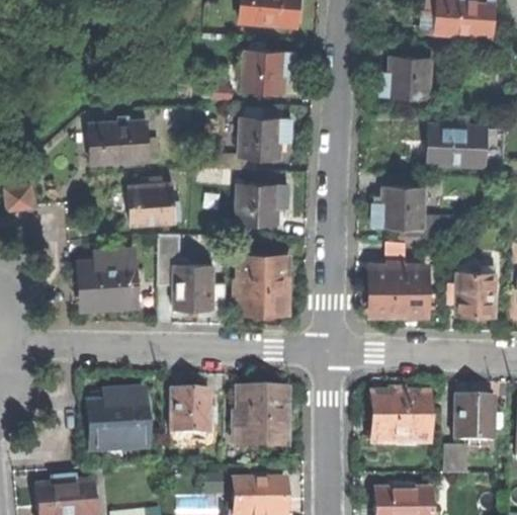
[(242,0),(241,24),(297,28),(298,8),(298,0),(242,0)]
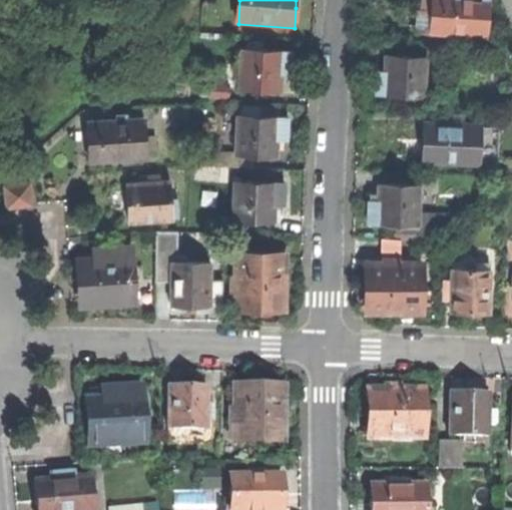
[(489,0),(419,0),(419,16),(418,35),(431,36),(431,33),(487,36),(489,0)]
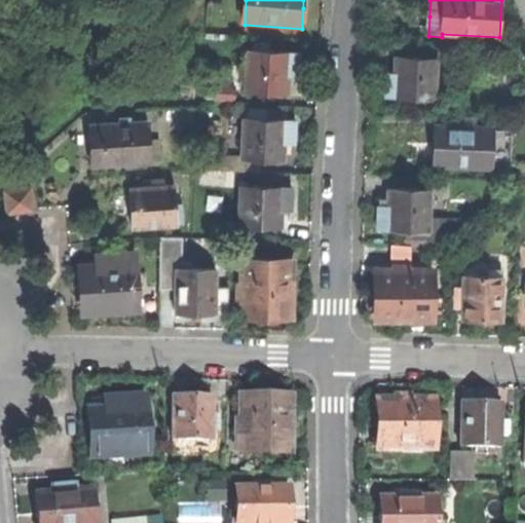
[(396,79),(385,78),(384,88),(384,99),(435,101),(437,61),(443,61),(443,49),(400,47),(400,59),(397,59),(396,79)]
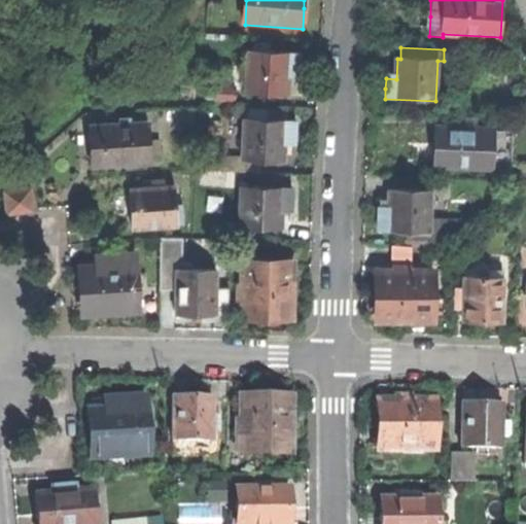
[(248,93),(287,95),(288,75),(300,76),(301,64),(301,55),(250,53),(248,93)]
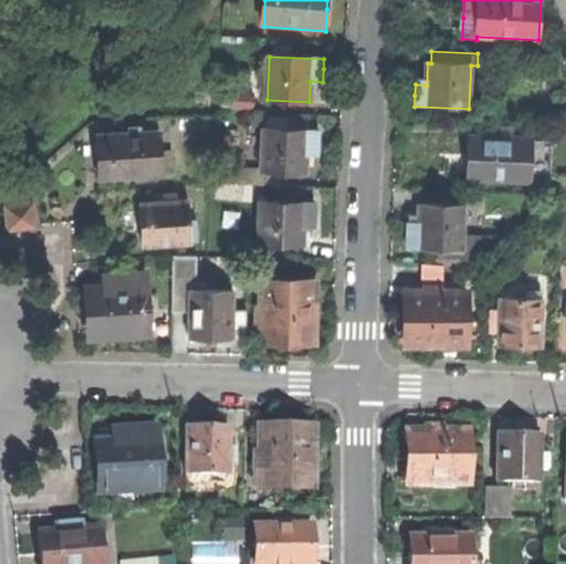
[(232,109),(253,109),(253,95),(232,95),(232,109)]
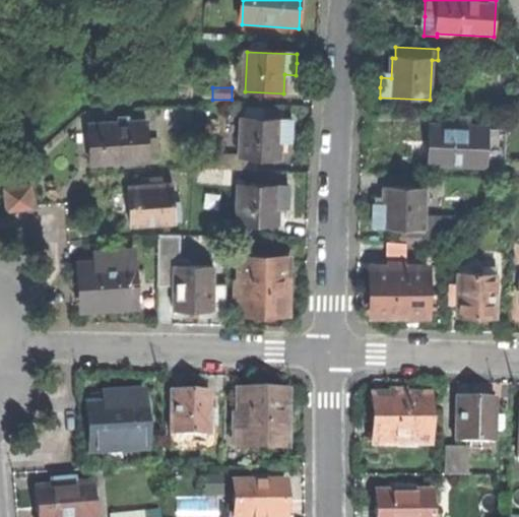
[(292,122),(287,122),(288,107),(243,106),(242,121),(241,155),(241,159),(280,160),(281,140),(292,141),(292,132),(292,122)]
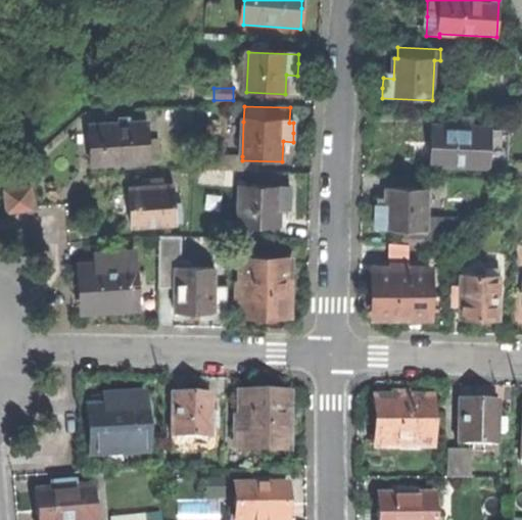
[(463,129),(432,128),(432,145),(431,167),(489,168),(490,129),(475,129),(475,120),(463,120),(463,129)]
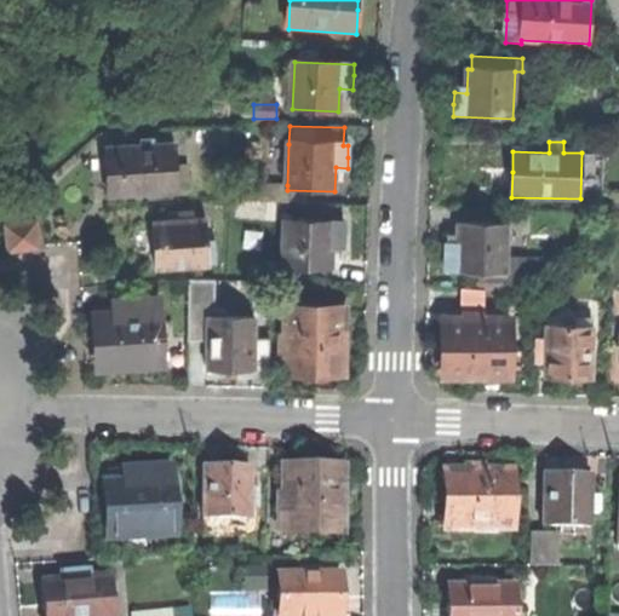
[(109,196),(176,191),(172,147),(107,151),(108,177),(109,196)]
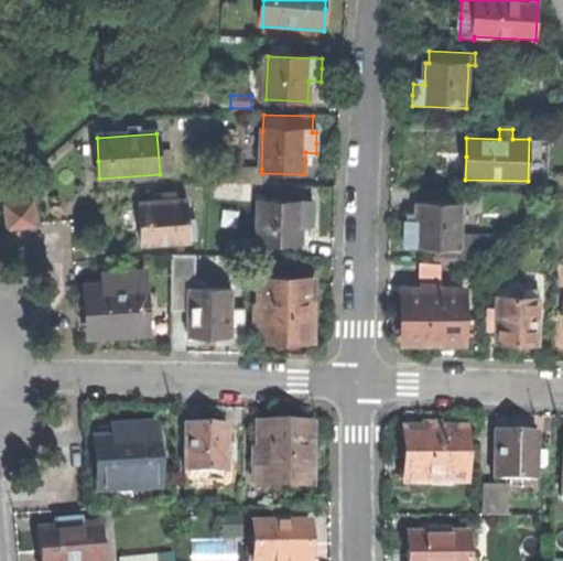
[(260,186),(261,173),(261,169),(212,168),(212,184),(260,186)]
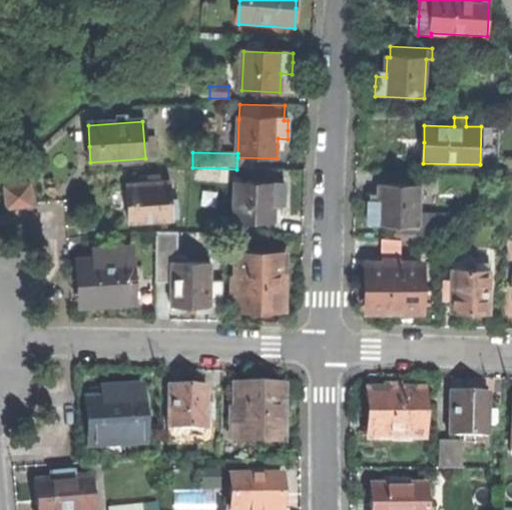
[(235,183),(234,222),(274,223),(275,205),(284,205),(285,194),(285,185),(235,183)]
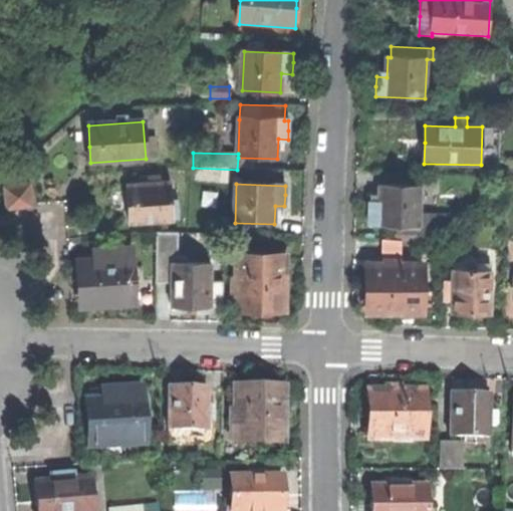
[(127,207),(129,225),(172,222),(170,185),(126,187),(127,207)]
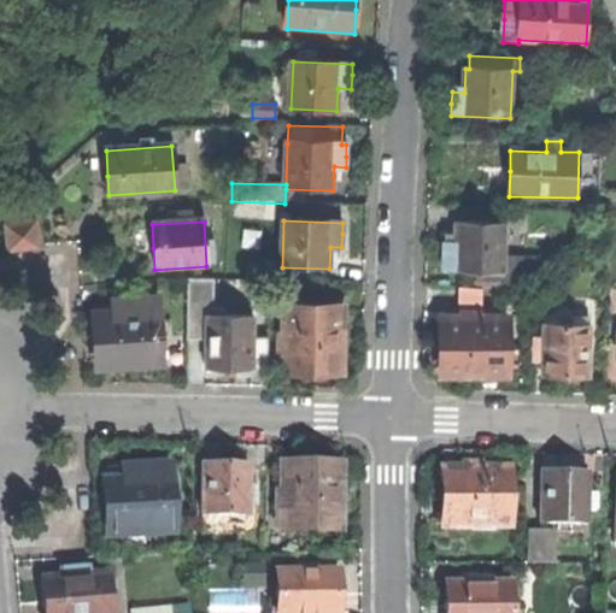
[(5,228),(9,252),(37,248),(35,224),(5,228)]
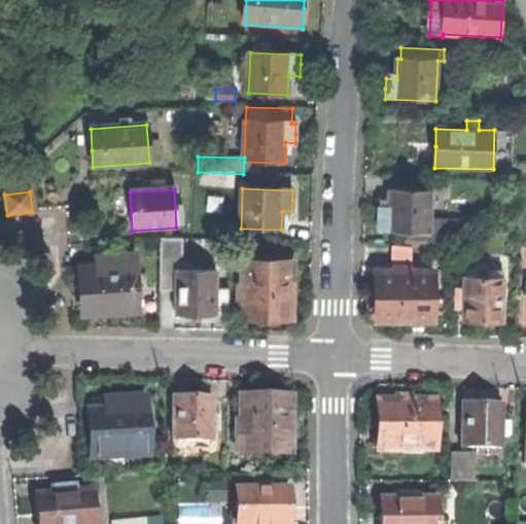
[(379,233),(429,234),(430,194),(389,193),(389,213),(379,212),(379,221),(379,233)]
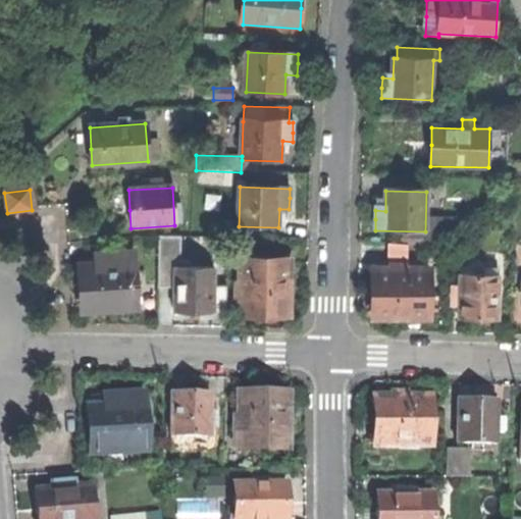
[(159,238),(158,289),(174,289),(174,314),(215,315),(215,304),(227,304),(227,288),(215,288),(215,270),(190,270),(191,261),(181,261),(181,239),(159,238)]
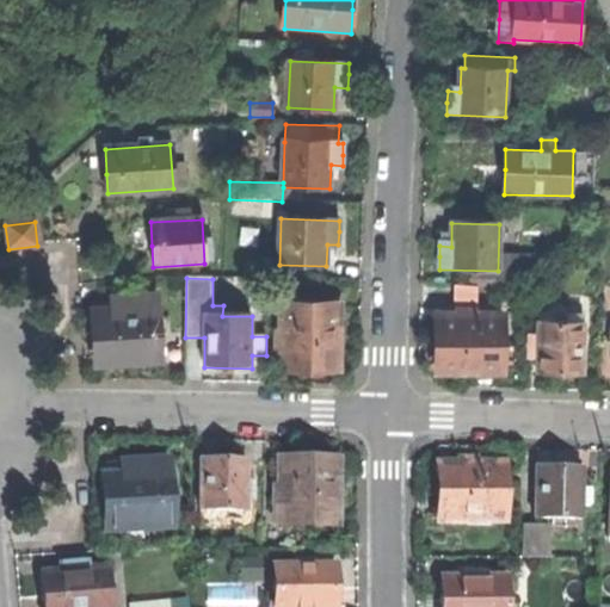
[(98,365),(159,361),(158,340),(155,310),(155,297),(114,299),(114,311),(96,313),(97,339),(98,365)]
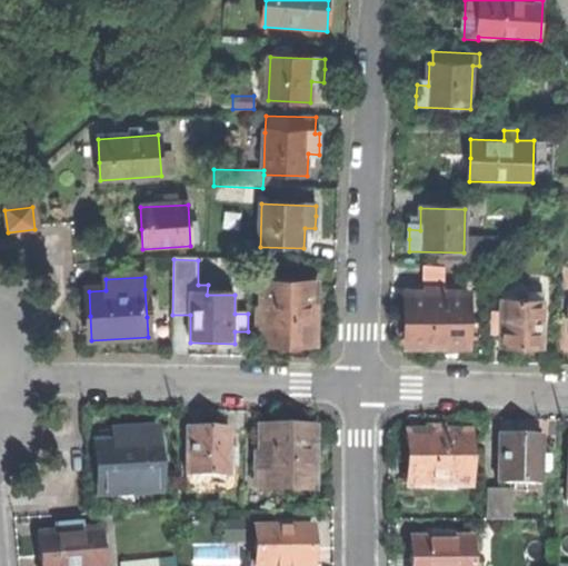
[(287,344),(314,344),(314,287),(265,286),(265,306),(256,306),(256,320),(265,320),(263,343),(287,344)]
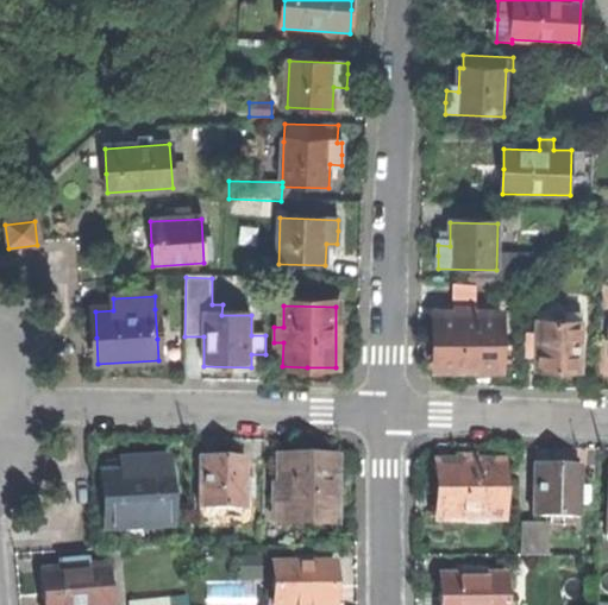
[(168,308),(155,309),(157,339),(169,338),(168,308)]
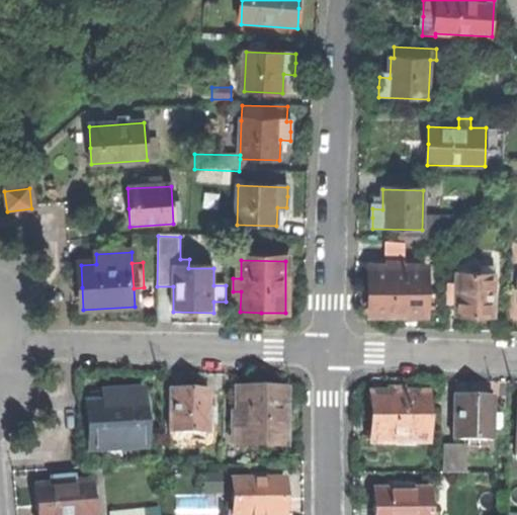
[(425,316),(425,271),(405,271),(406,264),(393,263),(393,271),(373,271),(373,292),(373,316),(425,316)]
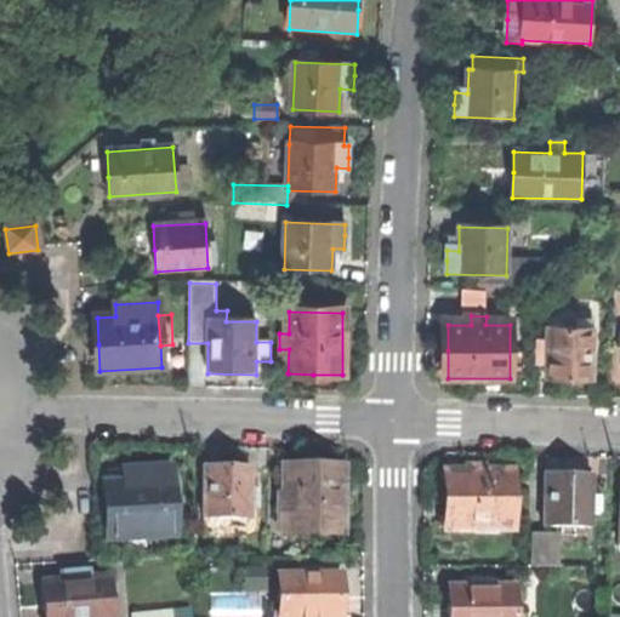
[(568,382),(593,383),(595,329),(549,327),(547,381),(568,382)]
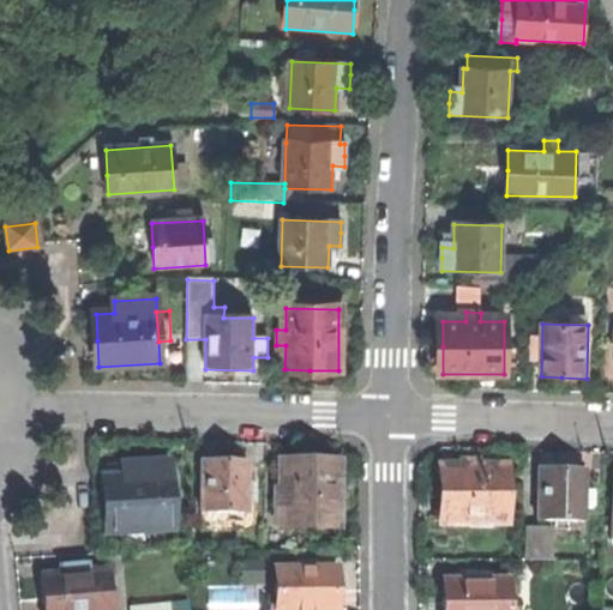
[(200,515),(247,515),(247,464),(223,463),(200,463),(200,515)]
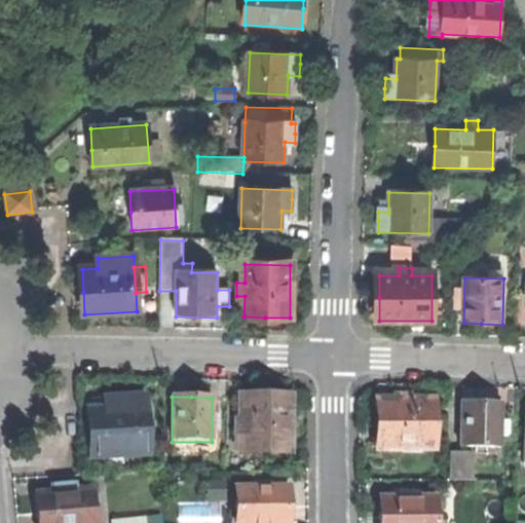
[(379,425),(378,449),(432,449),(432,404),(414,404),(414,397),(400,397),(400,403),(379,403),(379,425)]
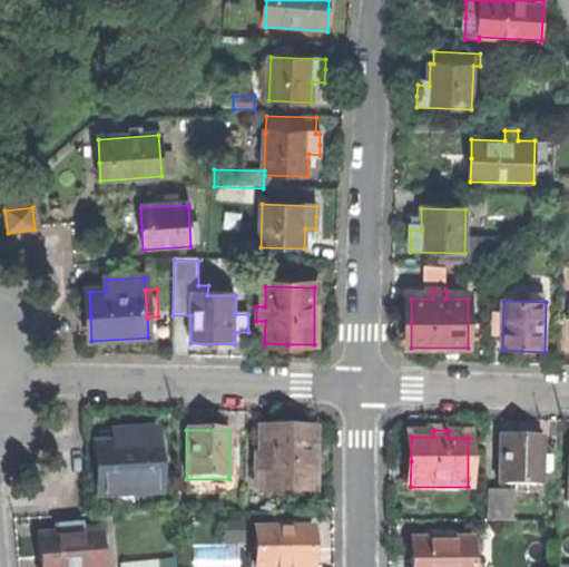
[(102,495),(159,492),(156,433),(117,434),(118,447),(100,448),(101,469),(102,495)]
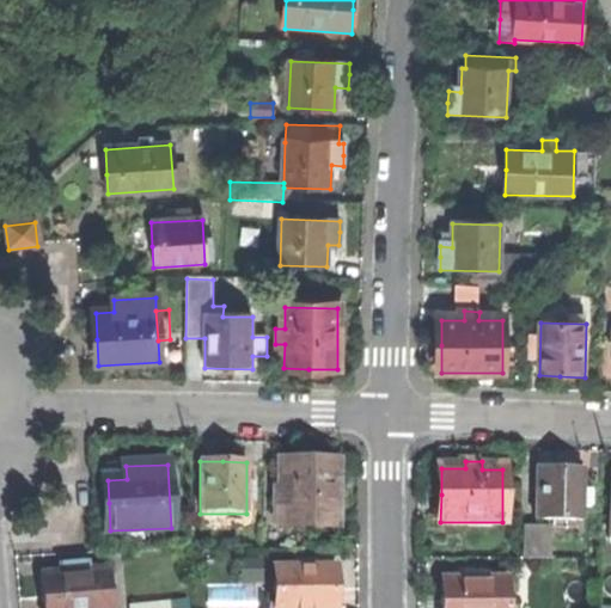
[(282,526),(335,526),(336,466),(307,466),(282,465),(282,487),(275,486),(274,503),(283,503),(282,526)]
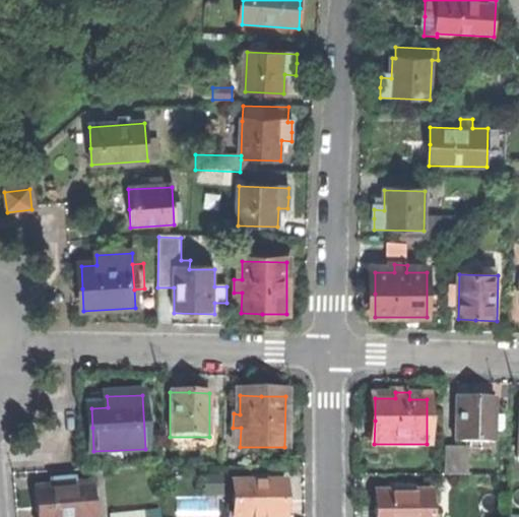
[(455,443),(494,444),(495,400),(472,399),(455,399),(455,443)]
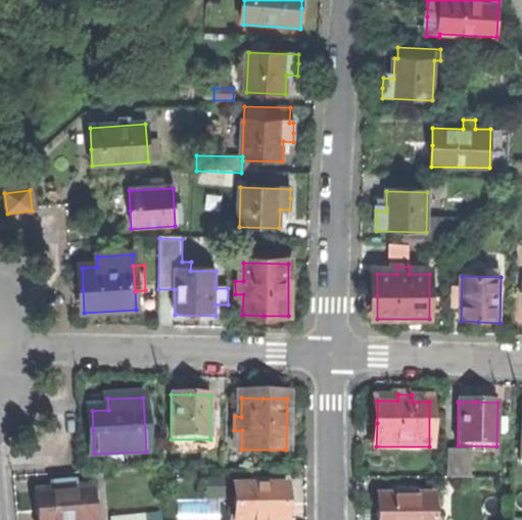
[(446,454),(446,480),(469,481),(469,454),(446,454)]
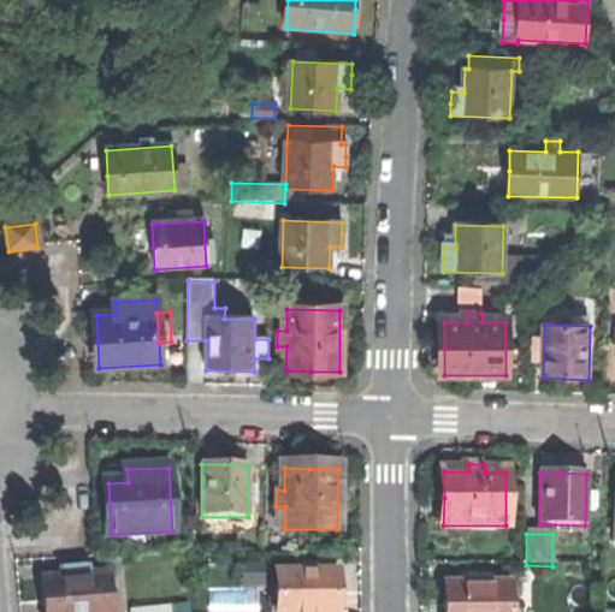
[(318,575),(318,568),(295,568),(295,575),(277,575),(277,611),(336,611),(336,594),(336,575),(318,575)]
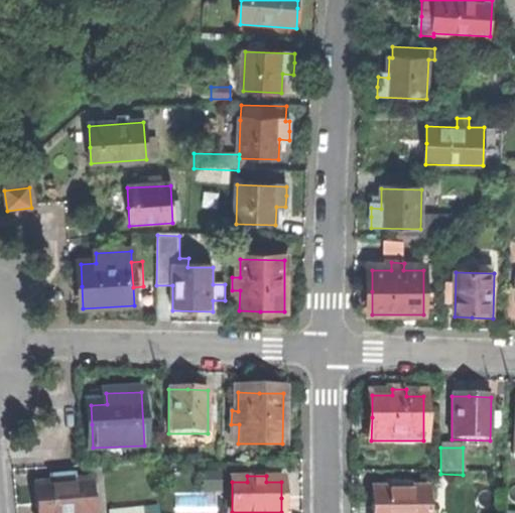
[(93,512),(91,483),(74,484),(74,477),(50,479),(51,486),(35,487),(37,507),(37,512),(93,512)]
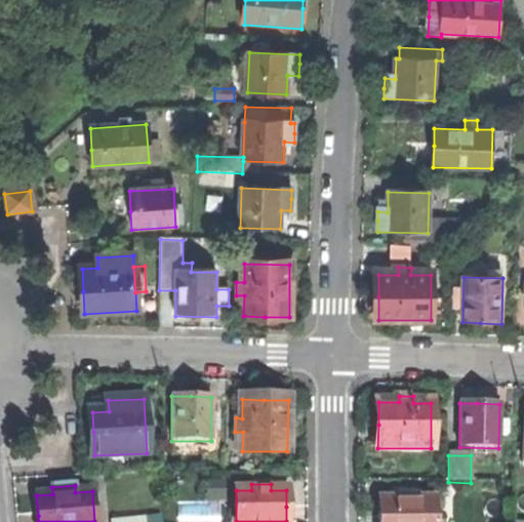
[(434,521),(435,499),(417,499),(417,492),(395,492),(395,499),(378,500),(378,520),(378,521),(434,521)]
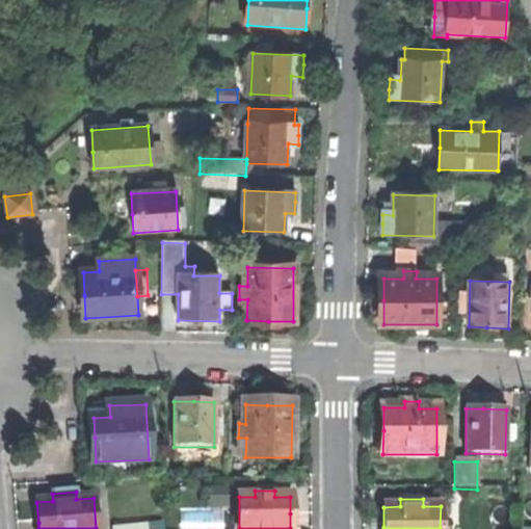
[(210,528),(211,514),(186,513),(185,528),(210,528)]
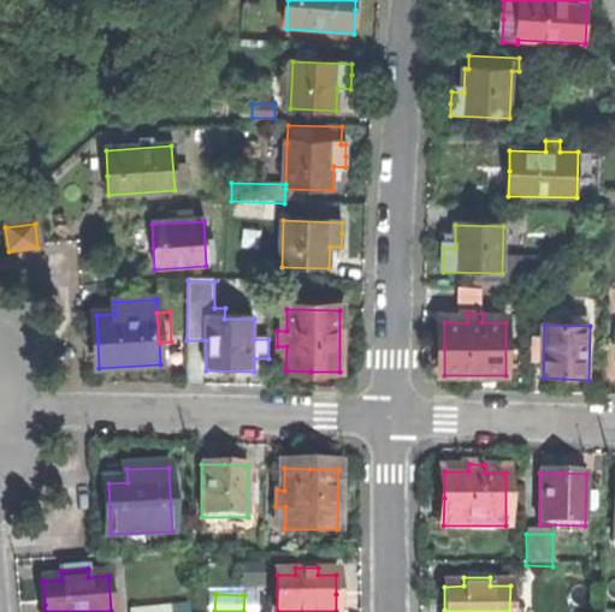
All buildings are outlined.
